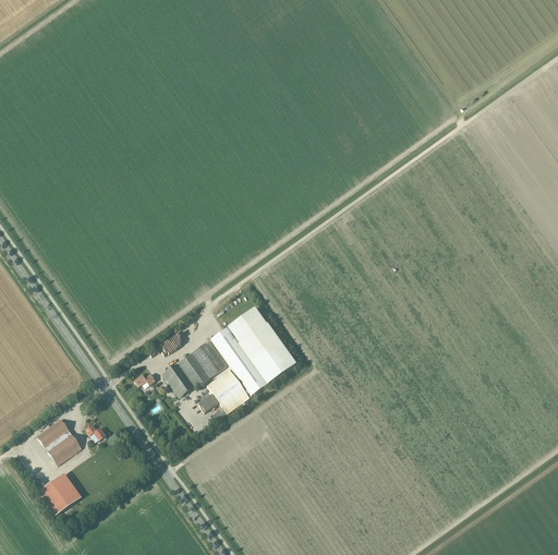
[(234,372),(232,373),(235,377),(238,376),(251,395),(294,363),(254,308),(210,338),(234,372)]
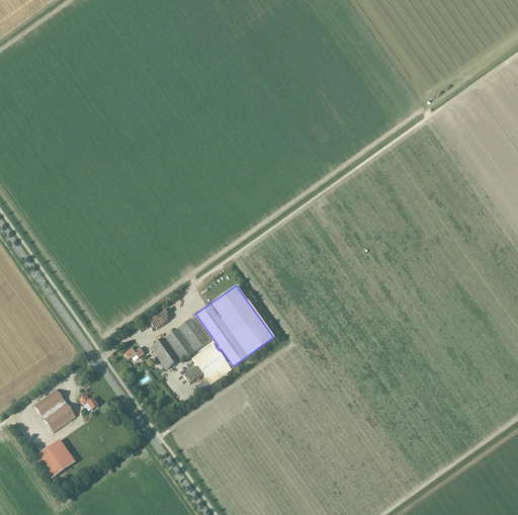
[(151,346),(166,368),(179,358),(181,357),(181,359),(195,349),(194,349),(210,338),(193,315),(178,326),(165,336),(151,346)]
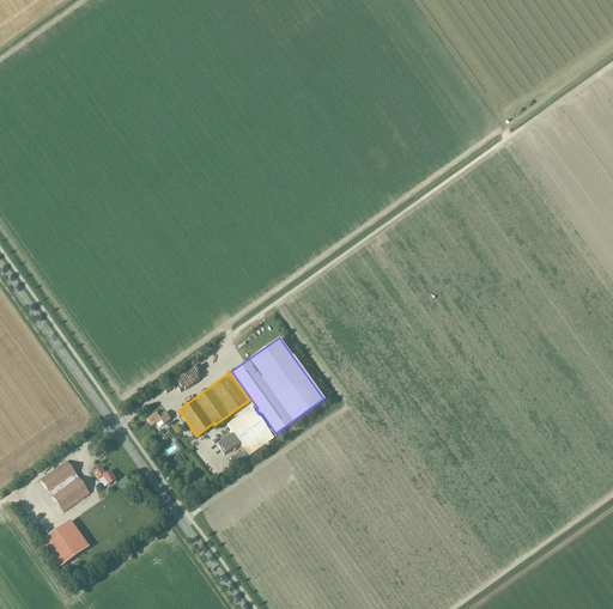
[(252,403),(226,421),(249,452),(274,434),(259,414),(255,409),(252,403)]
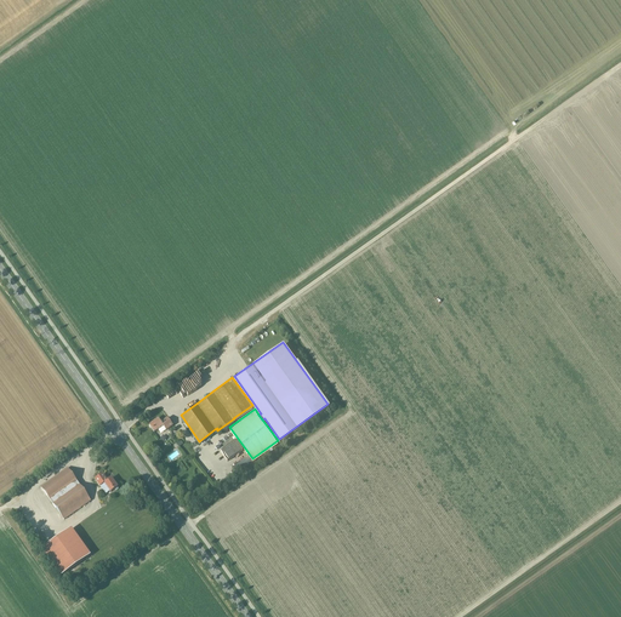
[(163,423),(164,424),(166,427),(172,422),(167,415),(164,417),(163,416),(159,418),(158,416),(148,422),(154,429),(163,423)]
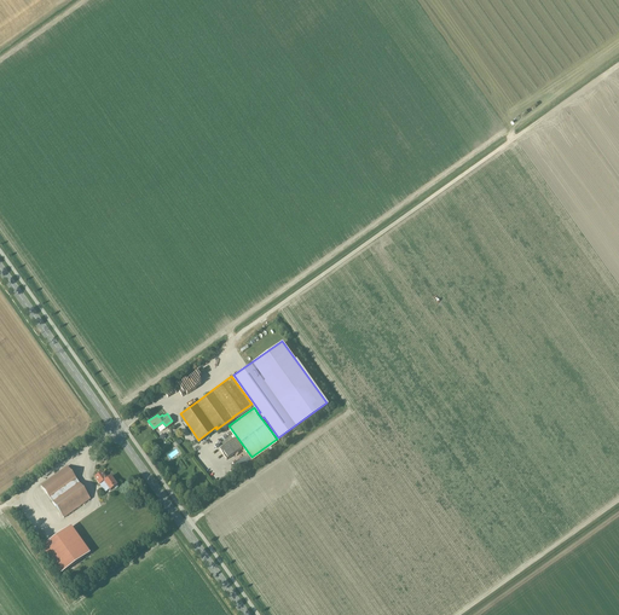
[(166,447),(168,451),(177,445),(174,441),(166,447)]
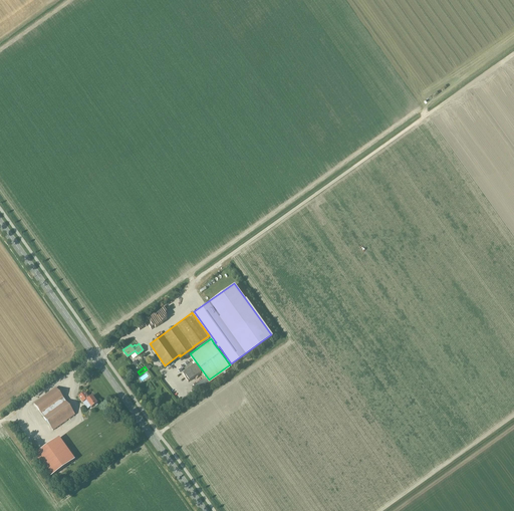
[(52,428),(74,413),(55,386),(33,401),(52,428)]
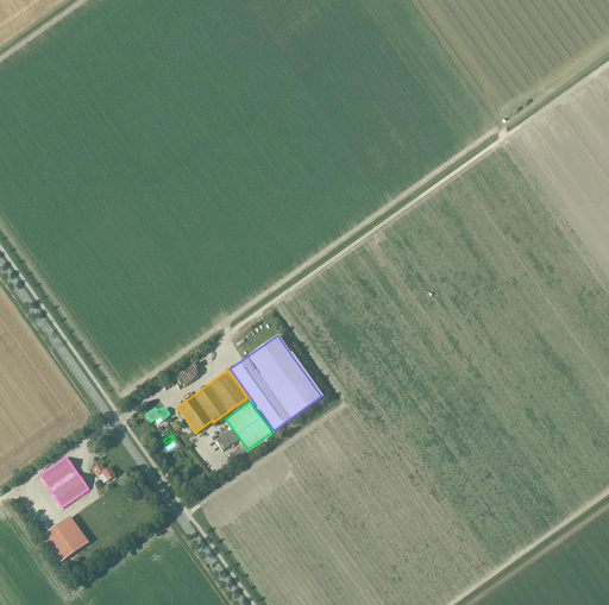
[(106,467),(105,464),(102,465),(100,461),(93,467),(98,473),(102,471),(108,479),(115,474),(108,465),(106,467)]
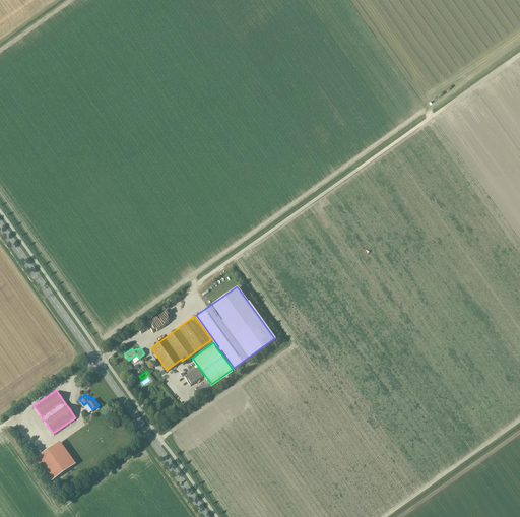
[(51,480),(75,462),(60,440),(35,458),(51,480)]
